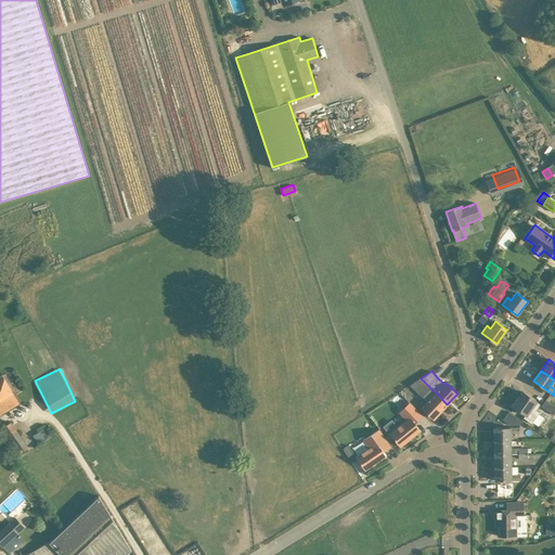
[(0,414),(20,402),(2,375),(0,375),(0,414)]
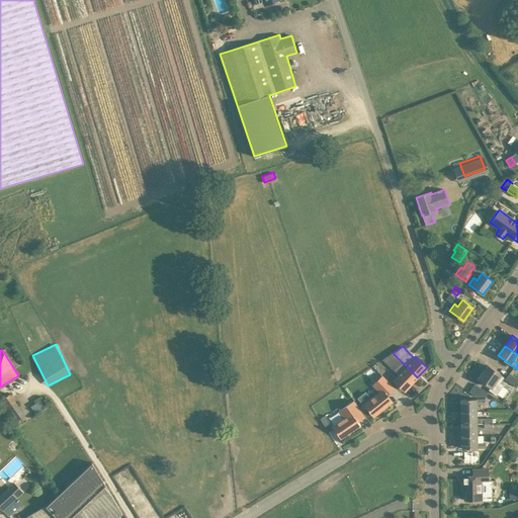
[(393,353),(382,359),(400,375),(395,380),(405,391),(417,377),(408,367),(403,363),(393,353)]
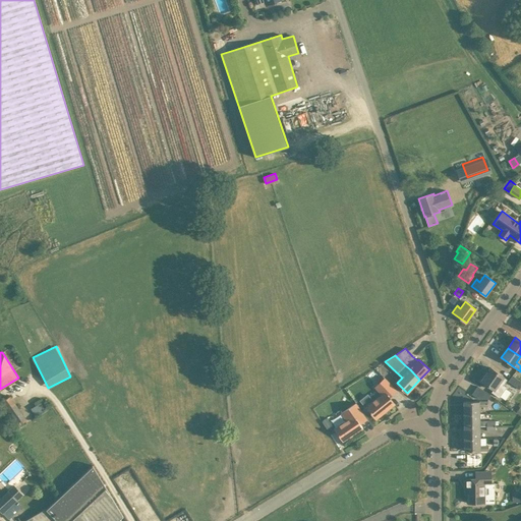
[(481,381),(494,390),(499,383),(503,386),(507,380),(490,368),(481,381)]
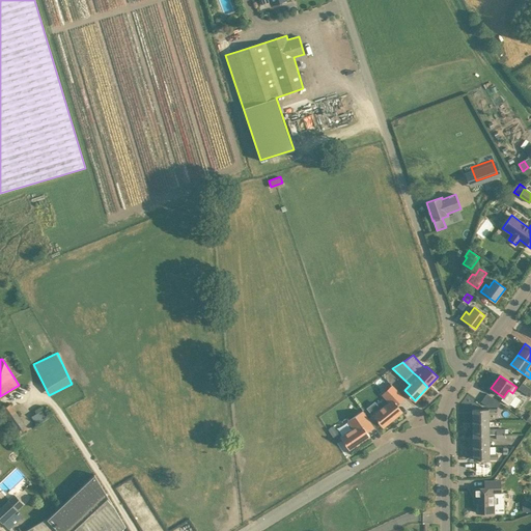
[(518,388),(530,396),(530,388),(522,383),(518,388)]
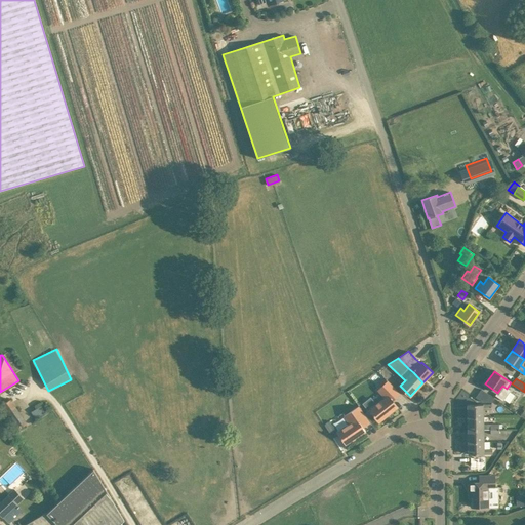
[(484,403),(490,395),(481,389),(476,397),(484,403)]
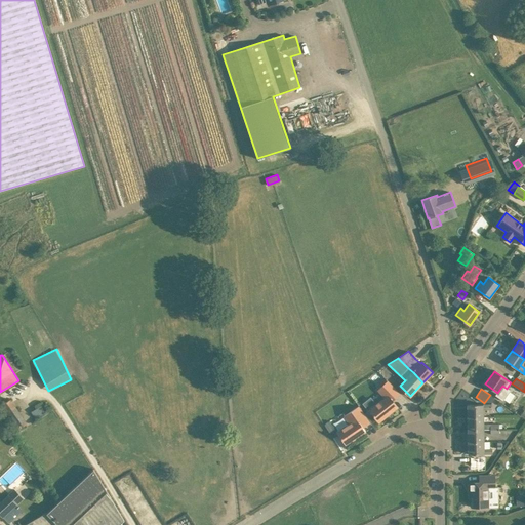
[(388,395),(369,410),(378,422),(398,406),(388,395)]
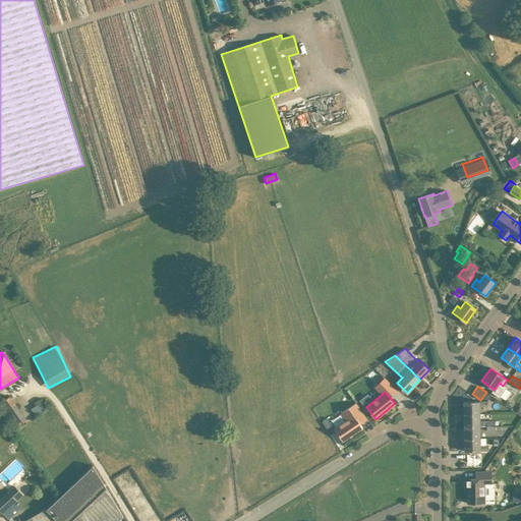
[(14,424),(25,417),(11,397),(0,404),(14,424)]
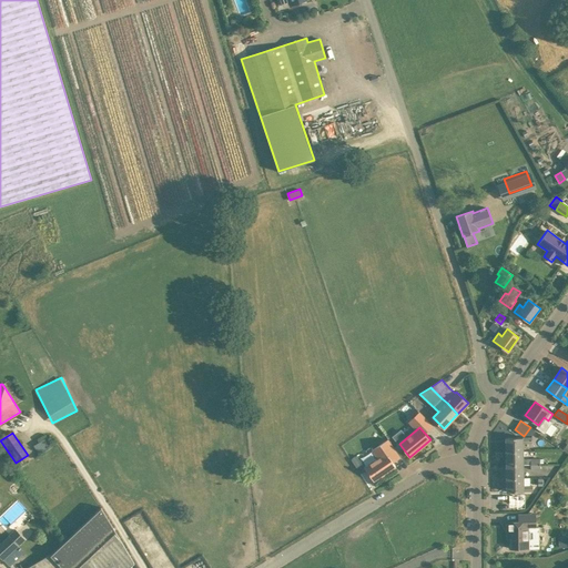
[(506,437),(506,452),(523,452),(523,444),(533,444),(531,437),(506,437)]
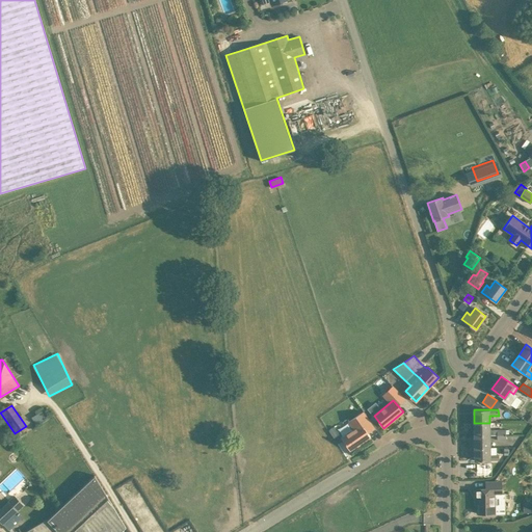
[(48,418),(44,410),(32,418),(36,425),(48,418)]
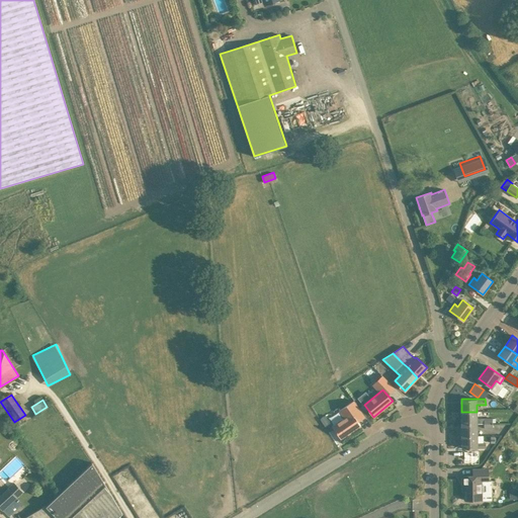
[(364,417),(359,408),(353,401),(339,411),(344,418),(332,426),(341,439),(360,425),(358,421),(364,417)]
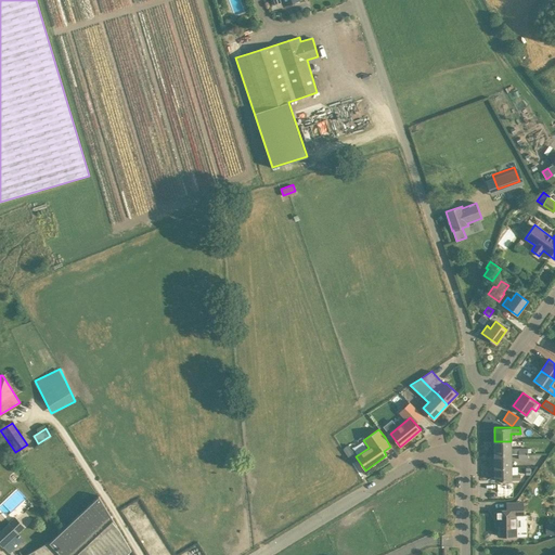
[(494,454),(500,454),(512,454),(511,441),(494,441),(494,454)]
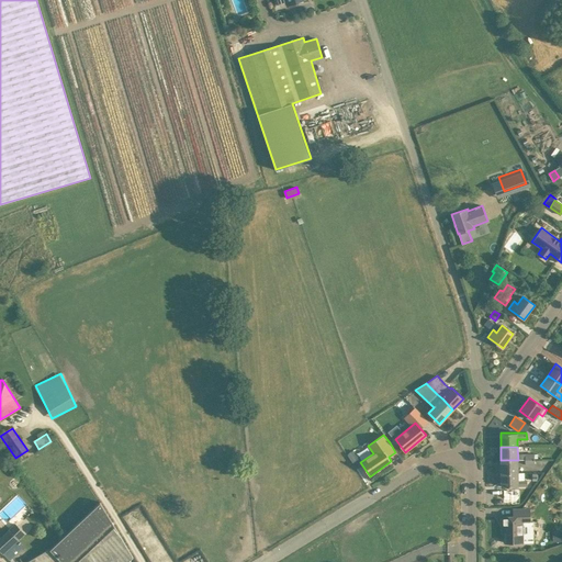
[(501,460),(501,473),(518,473),(518,460),(506,460),(501,460)]
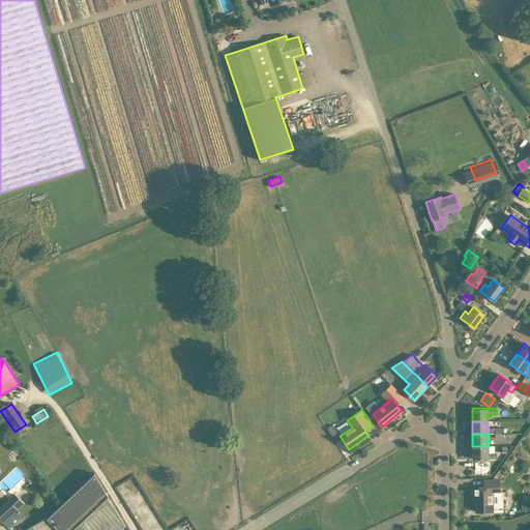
[(473,459),(478,459),(497,460),(497,454),(489,454),(489,446),(472,446),(473,459)]
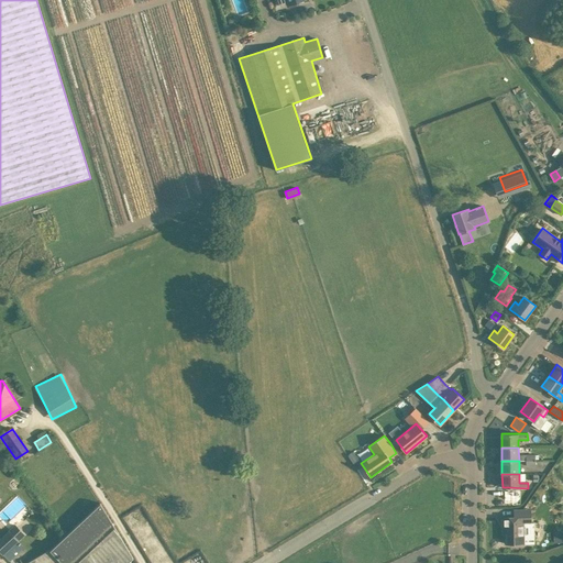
[(76,562),(79,561),(81,562),(109,562),(110,562),(107,558),(111,554),(117,561),(118,560),(120,562),(128,562),(133,559),(100,503),(66,534),(54,545),(50,551),(28,562),(76,562)]
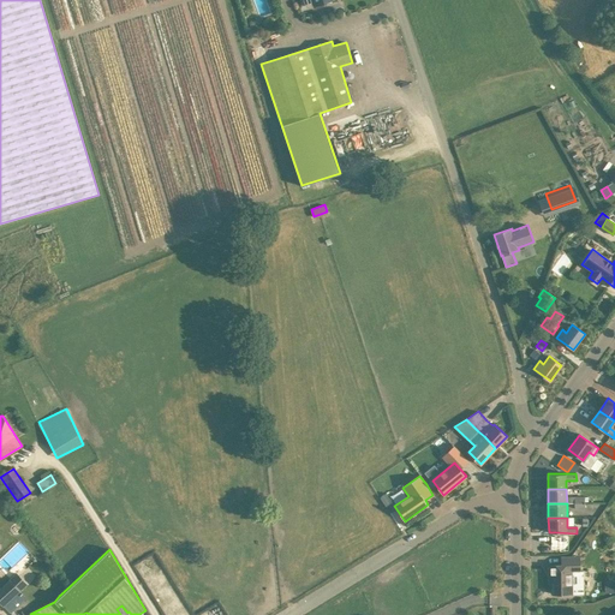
[(553,593),(559,593),(573,593),(573,572),(580,572),(580,556),(561,557),(562,565),(549,565),(549,575),(553,575),(553,593)]
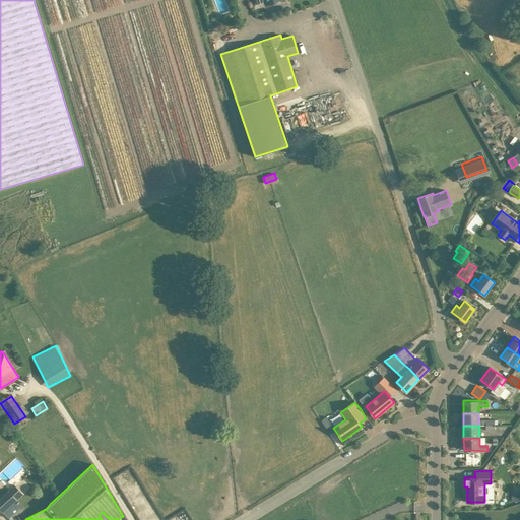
[(22,494),(14,484),(0,498),(0,509),(2,512),(11,504),(18,512),(23,506),(17,500),(22,494)]
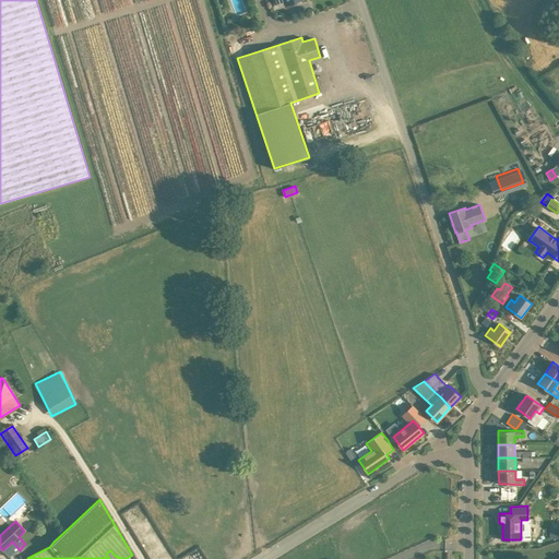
[(558,538),(558,528),(549,530),(550,539),(558,538)]
